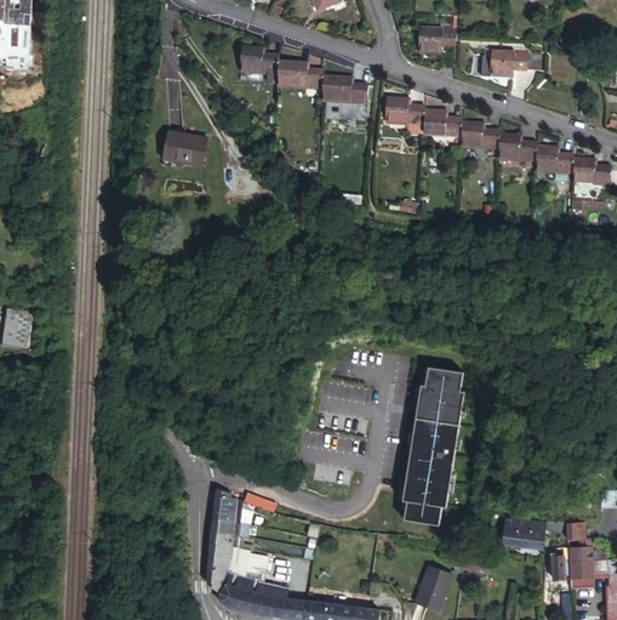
[(455,39),(455,29),(418,29),(417,55),(440,55),(440,47),(453,47),(455,39)]
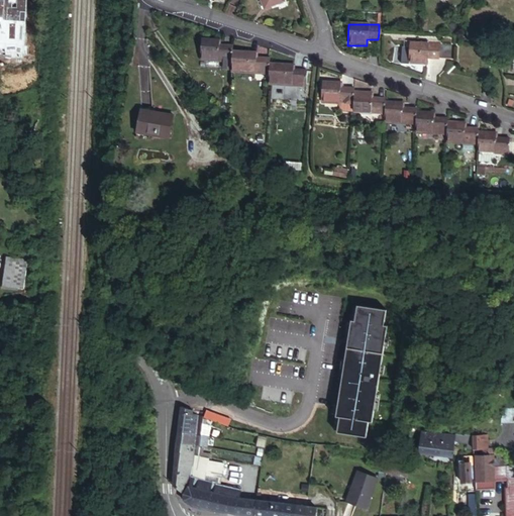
[(208,62),(219,46),(217,46),(216,41),(193,40),(191,60),(208,62)]
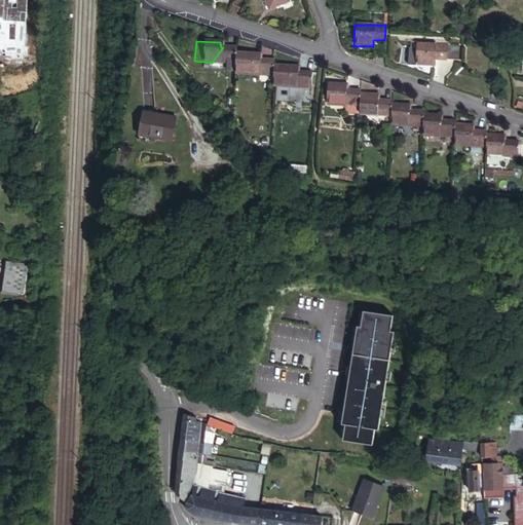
[(445,61),(446,45),(415,43),(415,47),(414,62),(414,65),(434,66),(435,61),(445,61)]
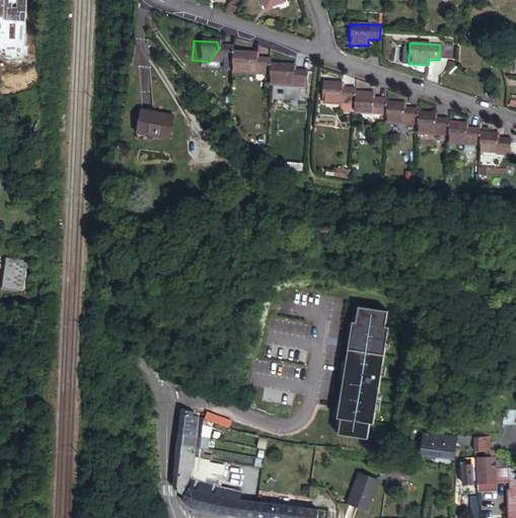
[(457,47),(440,45),(439,60),(457,61),(457,47)]
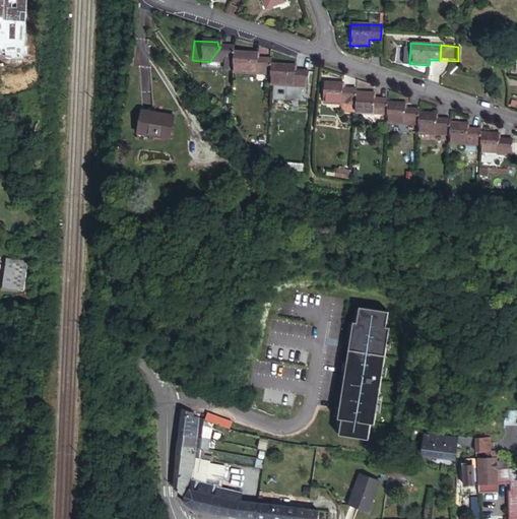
[(231,53),(231,48),(220,47),(209,62),(230,63),(231,53)]
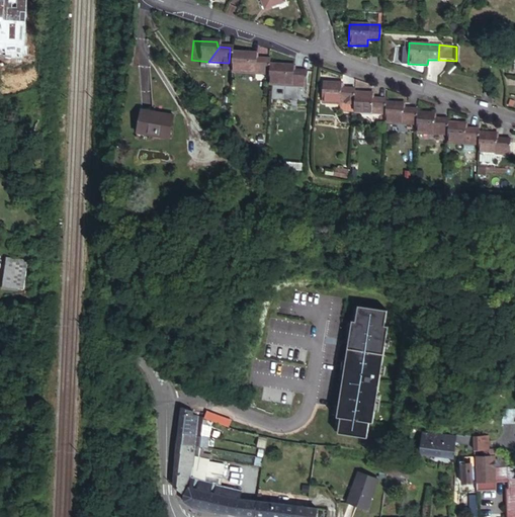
[(408,61),(409,47),(401,47),(400,61),(408,61)]
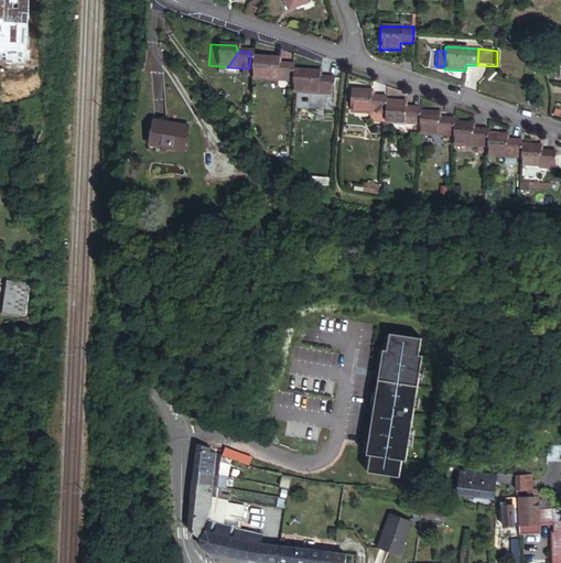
[(249,68),(249,79),(290,82),(291,72),(291,65),(278,64),(278,58),(250,57),(249,68)]
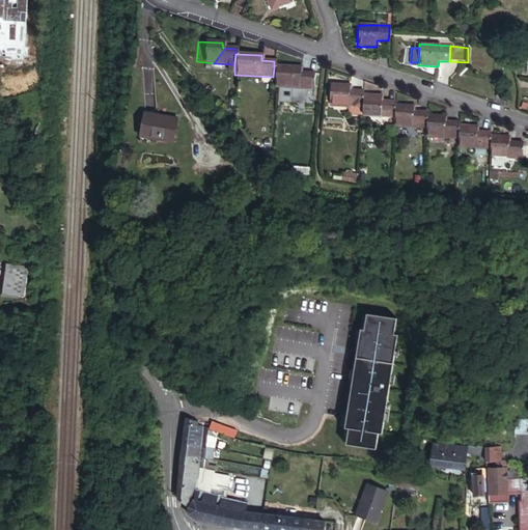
[(273,77),(273,88),(311,91),(311,75),(299,75),(300,68),(274,67),(273,77)]
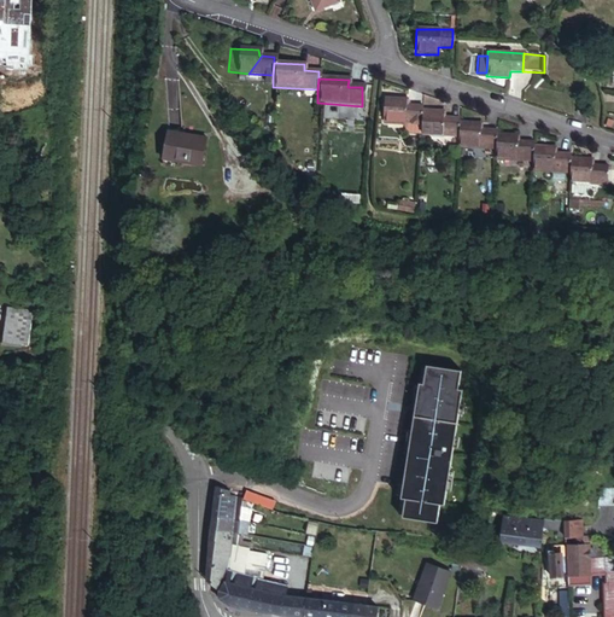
[(420,110),(421,108),(402,106),(403,100),(384,99),(382,126),(402,127),(402,137),(419,138),(419,134),(419,127),(420,110)]
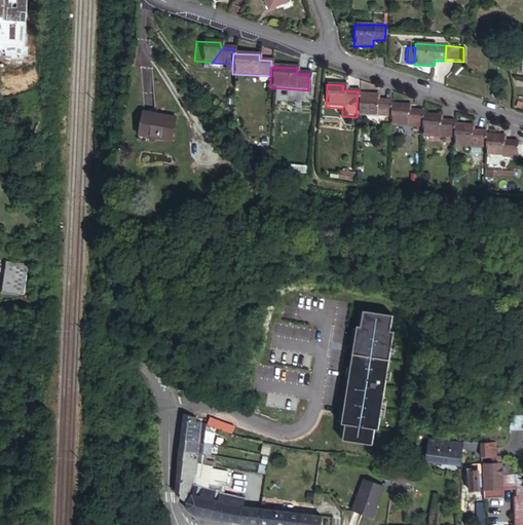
[(498,100),(499,89),(491,88),(491,99),(498,100)]
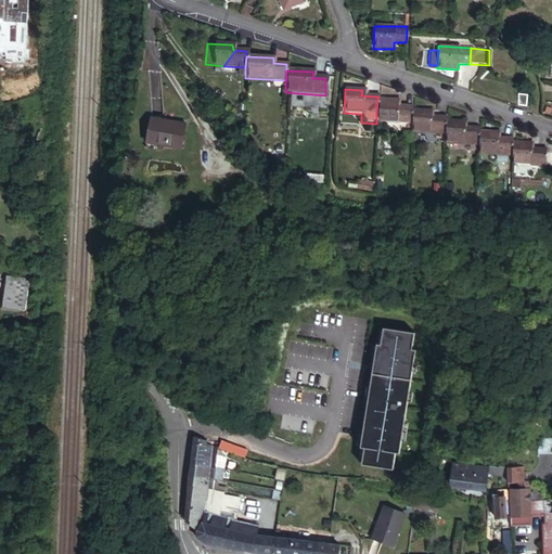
[(376,114),(376,120),(410,123),(411,111),(411,106),(396,106),(396,100),(377,99),(376,114)]
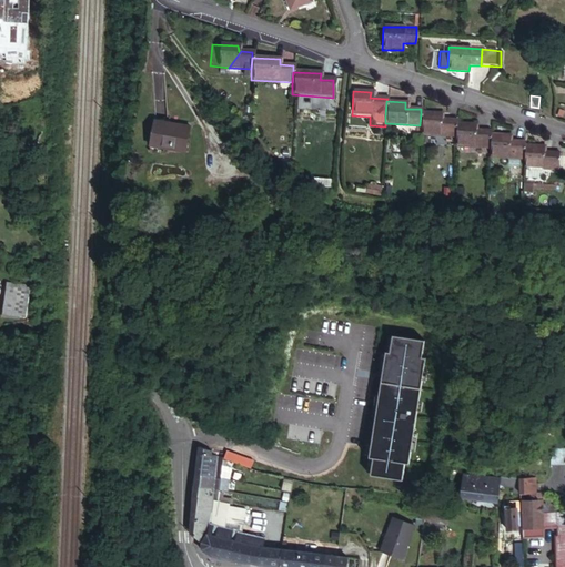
[(420,125),(419,135),(453,138),(454,125),(454,122),(439,121),(439,114),(421,113),(420,125)]
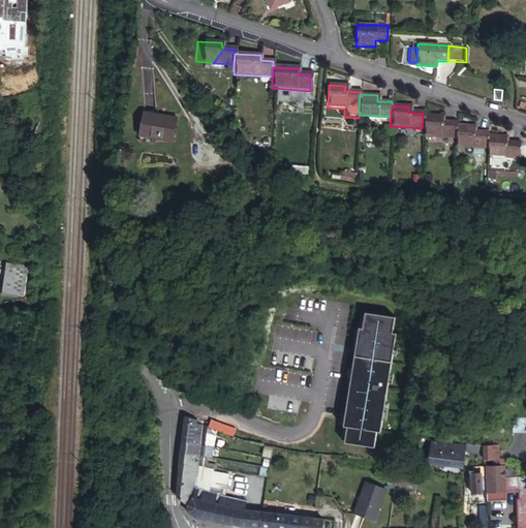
[(136,106),(132,131),(165,137),(171,114),(136,106)]
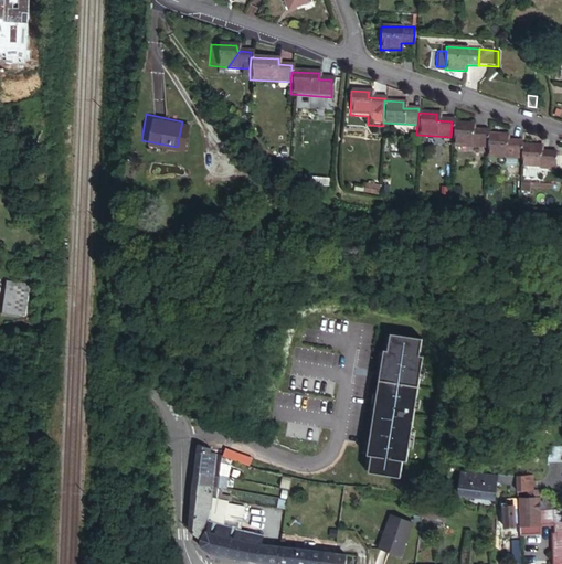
[(451,137),(451,147),(485,150),(486,138),(485,135),(472,134),(472,126),(452,125),(451,137)]
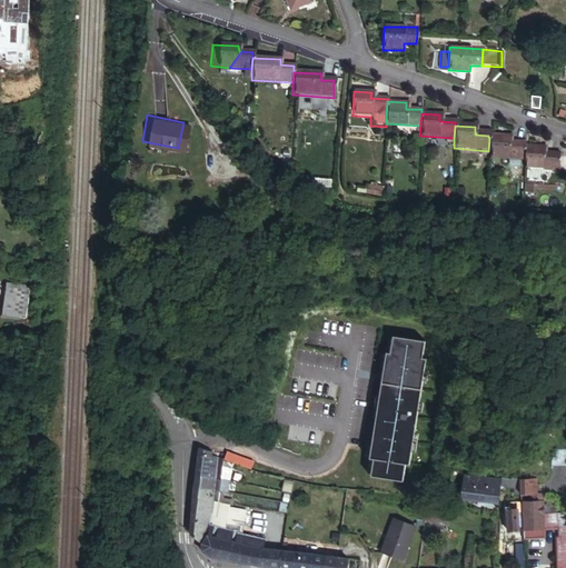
[(488,151),(487,160),(523,162),(523,150),(524,146),(508,145),(508,140),(489,139),(488,151)]
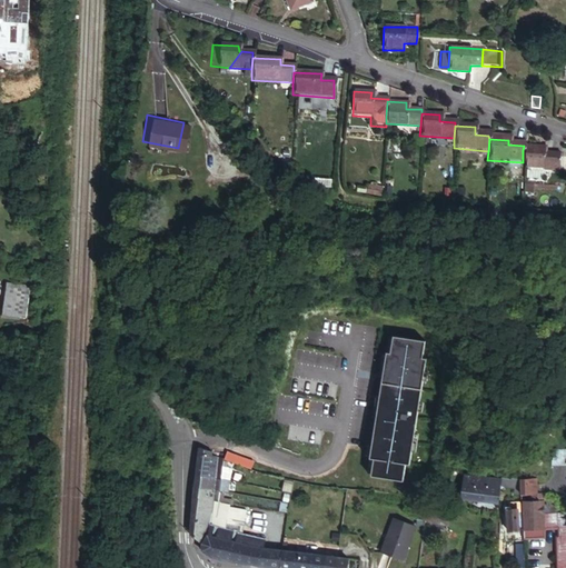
[(543,151),(523,150),(523,162),(522,172),(539,173),(556,175),(558,158),(543,157),(543,151)]
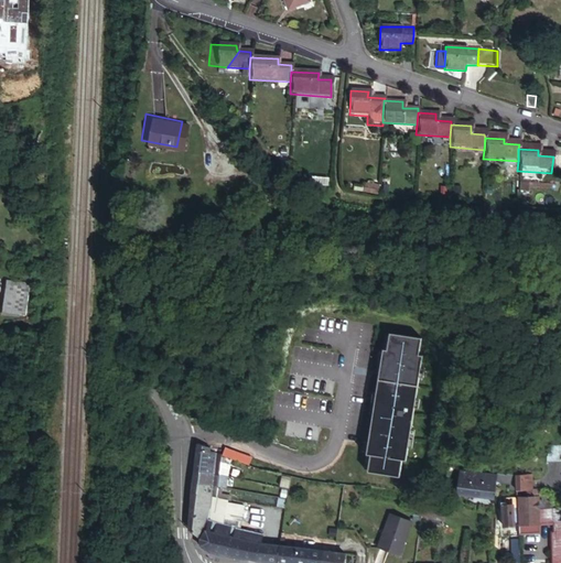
[(535,172),(517,171),(517,179),(535,180),(535,172)]
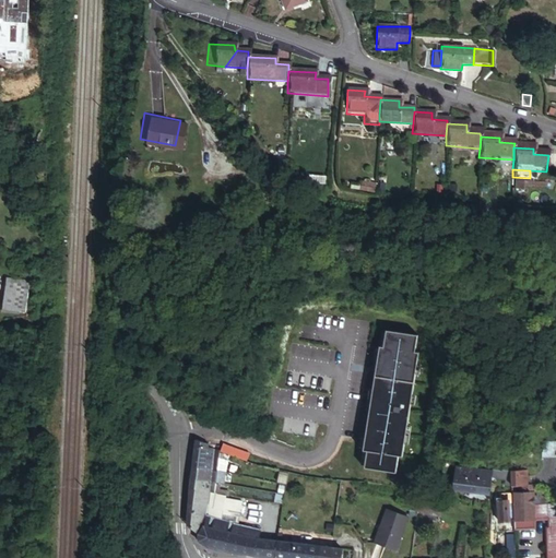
[(511,183),(511,192),(516,192),(516,189),(520,190),(545,191),(545,186),(511,183)]
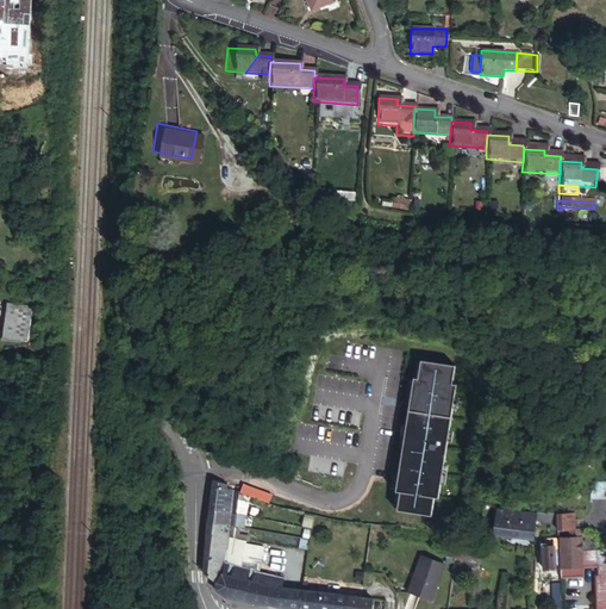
[(405,213),(398,212),(397,216),(389,215),(388,221),(403,223),(405,213)]
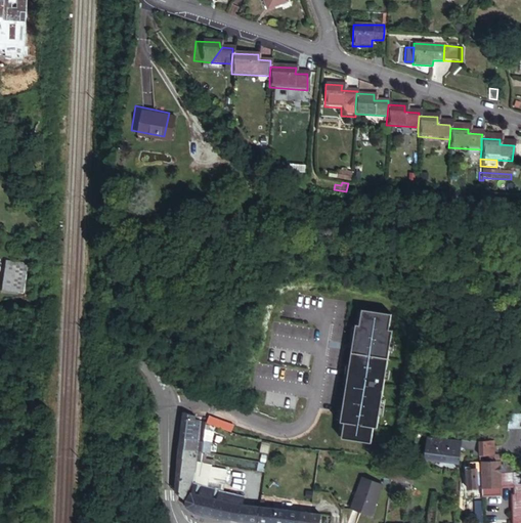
[(43,216),(25,217),(27,226),(43,224),(43,216)]
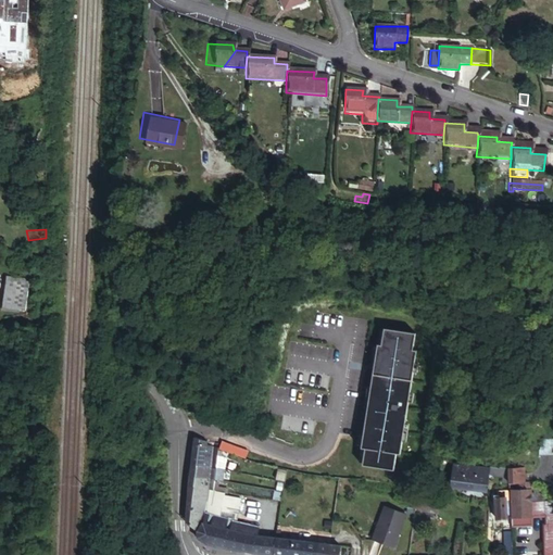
[(27,280),(7,278),(3,306),(24,308),(27,280)]
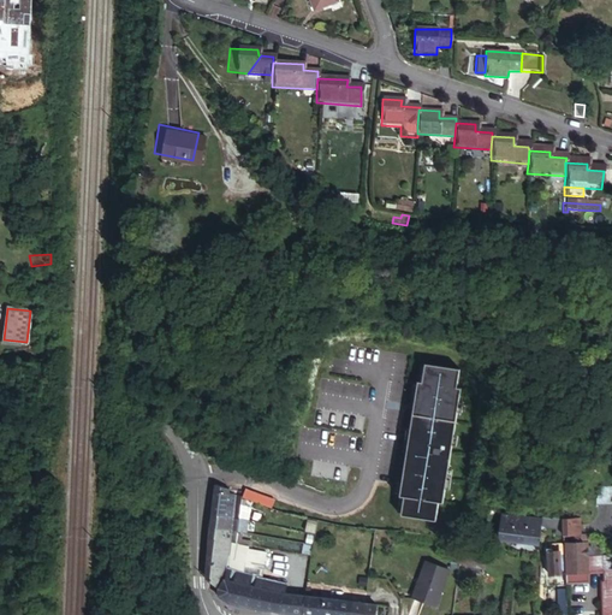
[(415,380),(398,495),(402,496),(399,514),(434,519),(437,501),(441,501),(458,386),(453,386),(456,367),(422,362),(419,380),(415,380)]
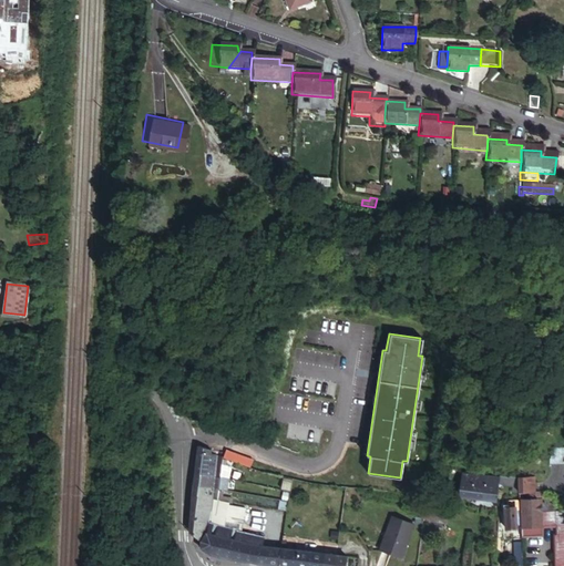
[(549,455),(562,455),(562,451),(562,445),(553,446),(549,455)]
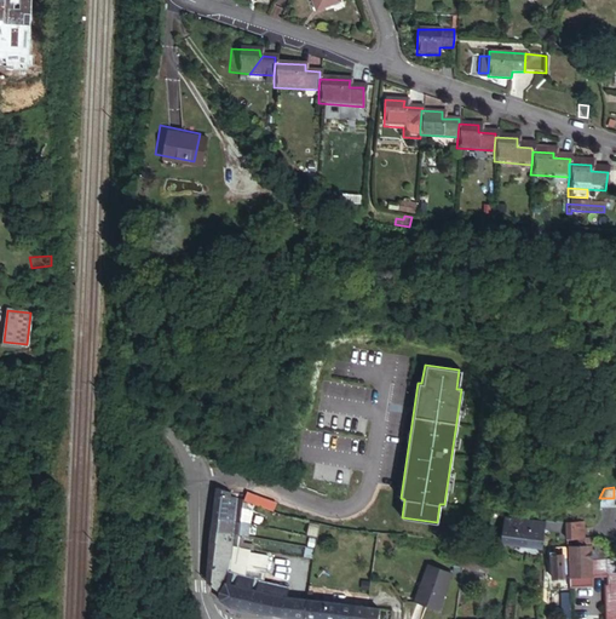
[(230,493),(216,489),(214,504),(235,508),(236,498),(230,497),(230,493)]
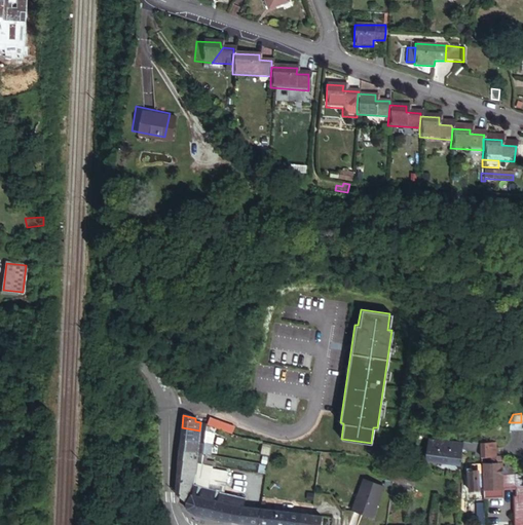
[(199,430),(182,427),(181,439),(198,441),(199,430)]
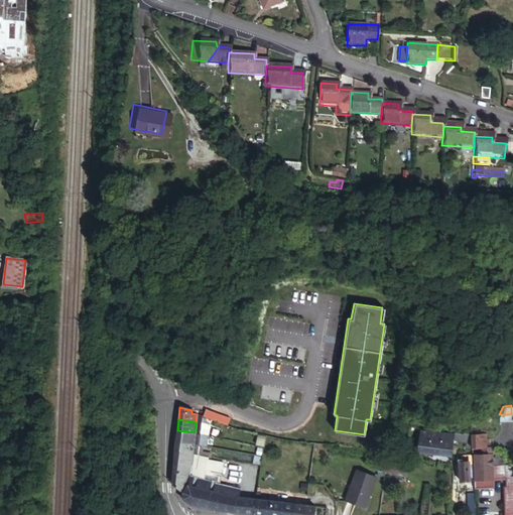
[(209,426),(201,425),(200,432),(208,433),(209,426)]
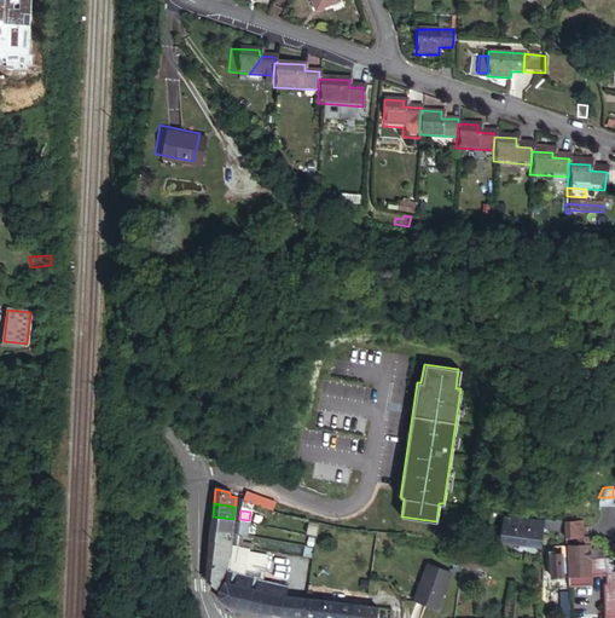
[(503,515),(499,541),(511,542),(514,526),(526,526),(528,519),(503,515)]
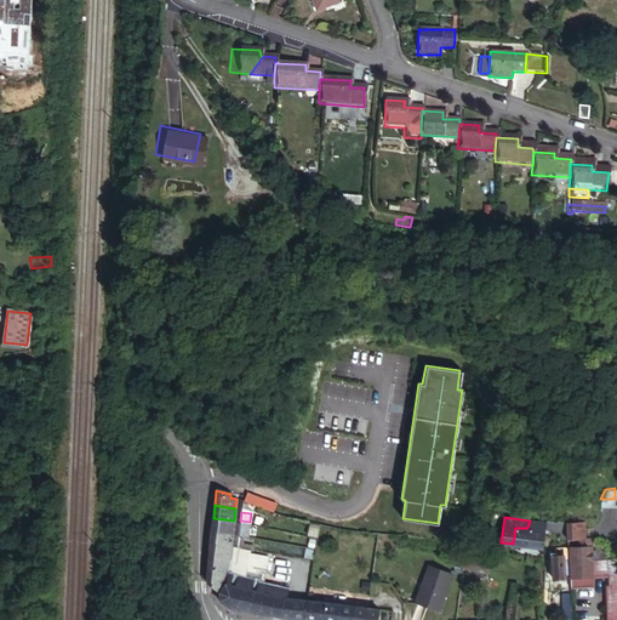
[(234,521),(213,518),(211,532),(233,534),(234,521)]
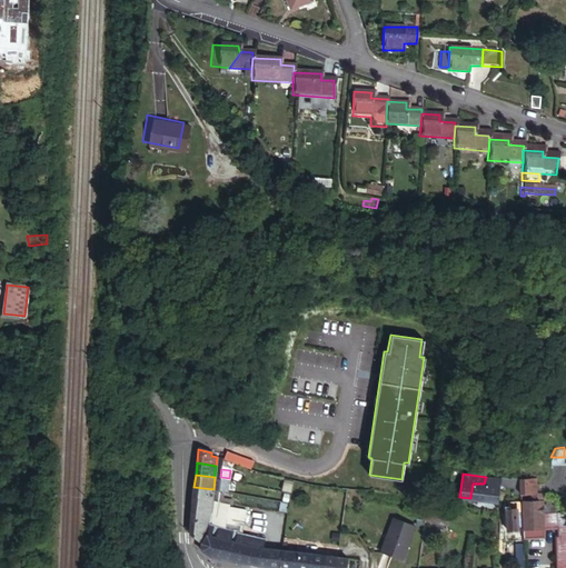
[(229,478),(220,477),(219,488),(228,489),(229,481),(229,478)]
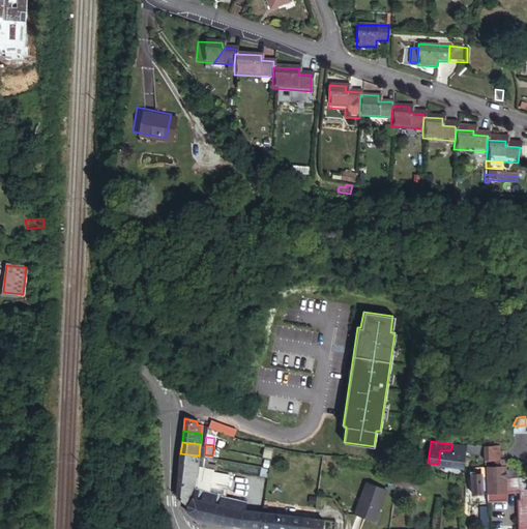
[(464,467),(466,451),(467,445),(452,444),(450,450),(440,450),(438,464),(464,467)]
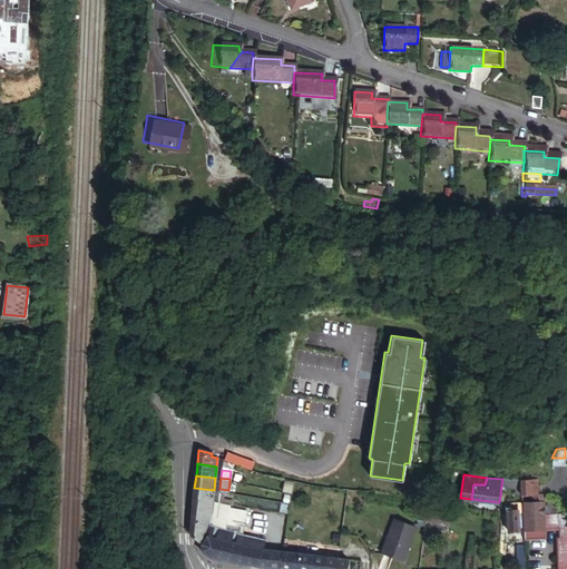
[(521,483),(521,481),(502,479),(501,486),(517,488),(516,492),(520,492),(521,492),(521,483)]
